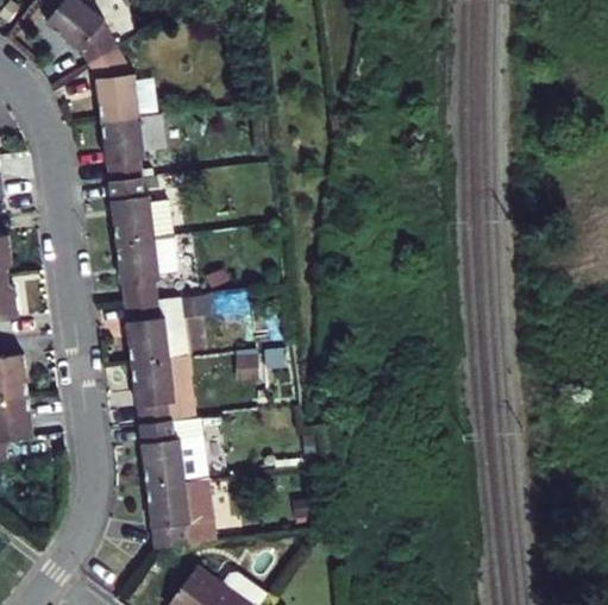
[(60,0),(48,16),(83,43),(93,61),(118,48),(101,17),(107,11),(93,0),(60,0)]
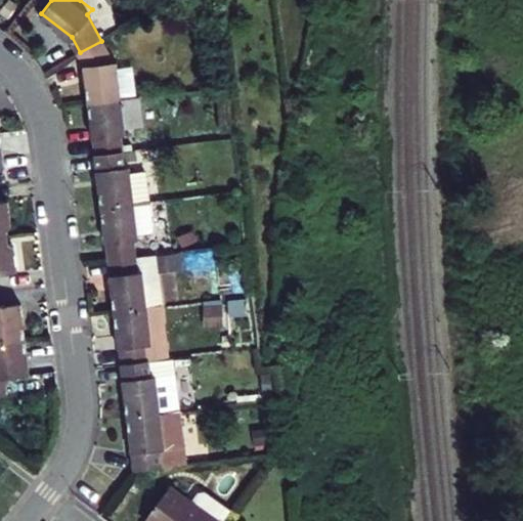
[(80,52),(89,68),(92,102),(123,99),(119,61),(114,61),(101,41),(80,52)]
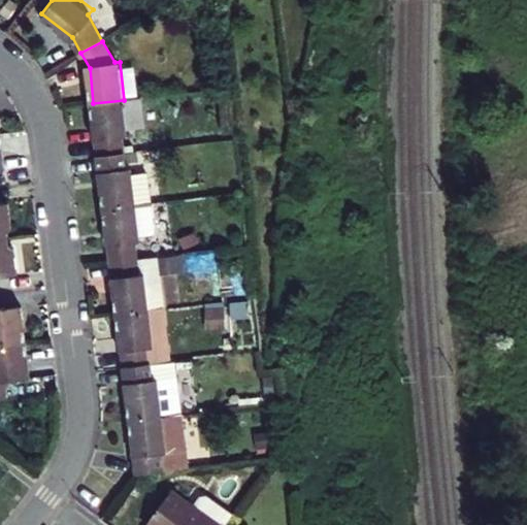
[(124,100),(93,103),(98,157),(125,155),(123,136),(127,136),(124,100)]
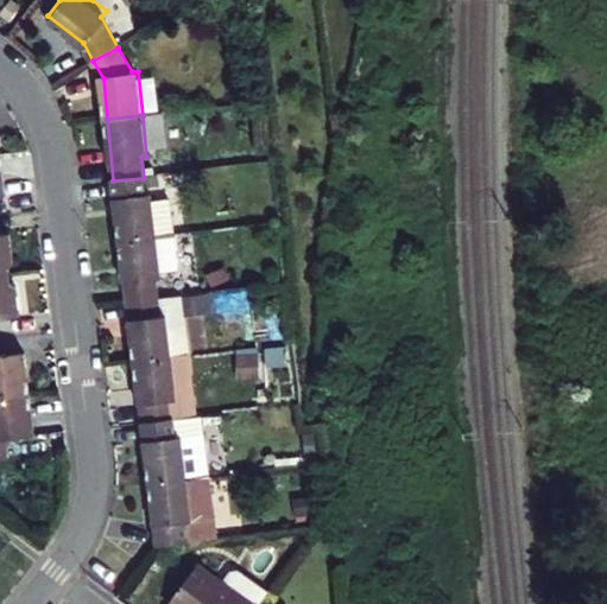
[(113,180),(120,242),(155,239),(151,197),(145,197),(144,178),(113,180)]
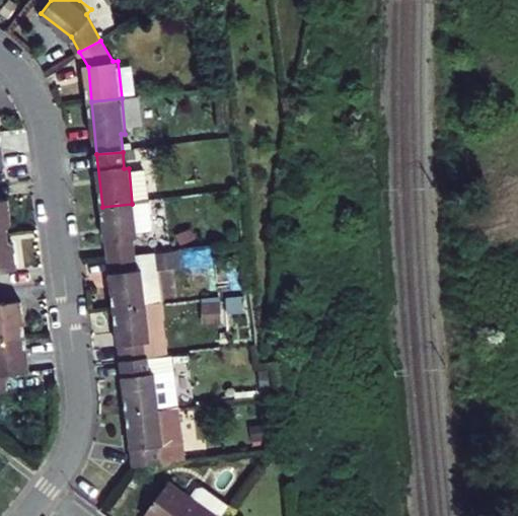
[(132,204),(102,207),(107,258),(133,255),(132,239),(137,239),(136,233),(152,231),(149,202),(132,204)]
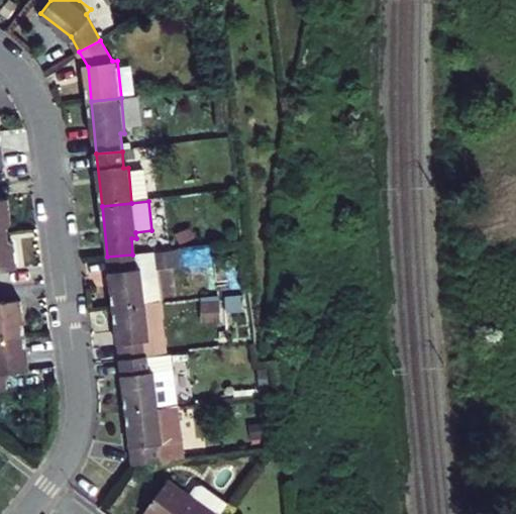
[(3,236),(0,236),(0,274),(12,273),(9,246),(3,241),(3,236)]
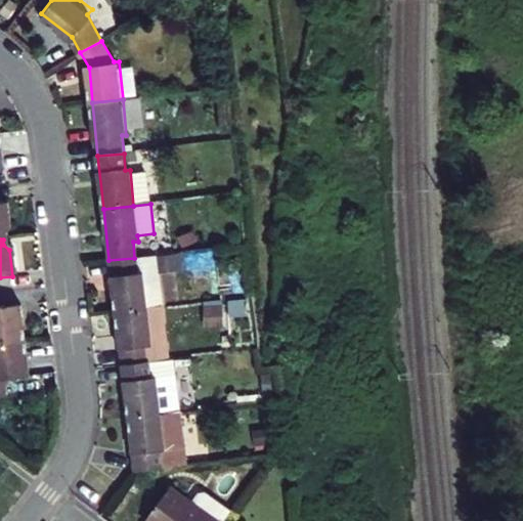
[(134,258),(109,260),(114,314),(144,310),(141,274),(174,271),(172,254),(134,258)]
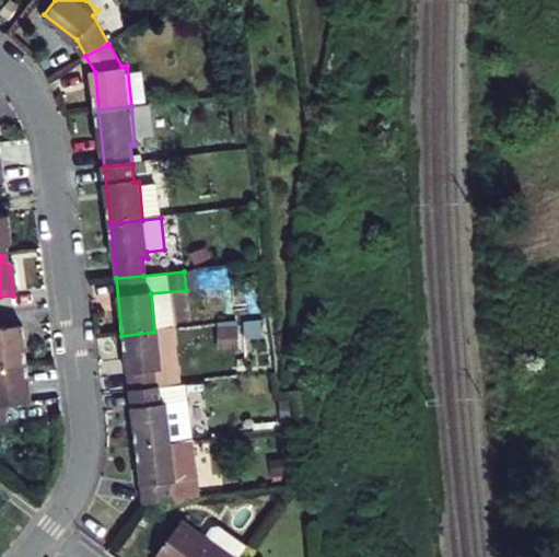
[(18,329),(0,331),(0,367),(22,366),(18,329)]
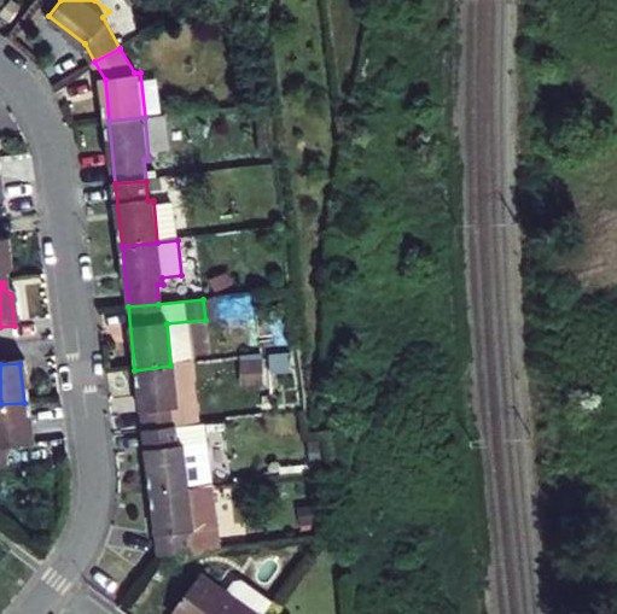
[(168,409),(175,408),(170,366),(134,370),(140,432),(170,430),(168,409)]
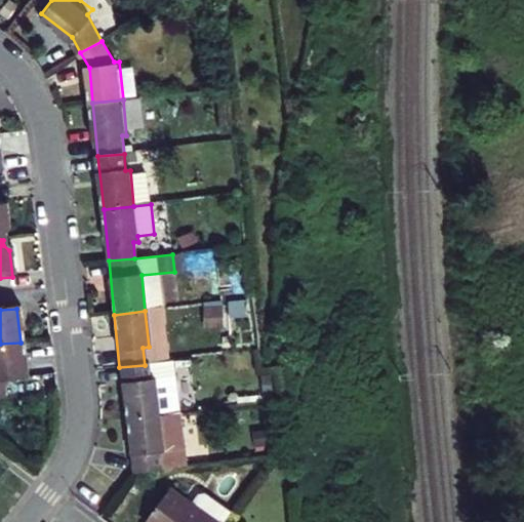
[(25,383),(21,343),(0,344),(0,399),(3,399),(1,385),(25,383)]
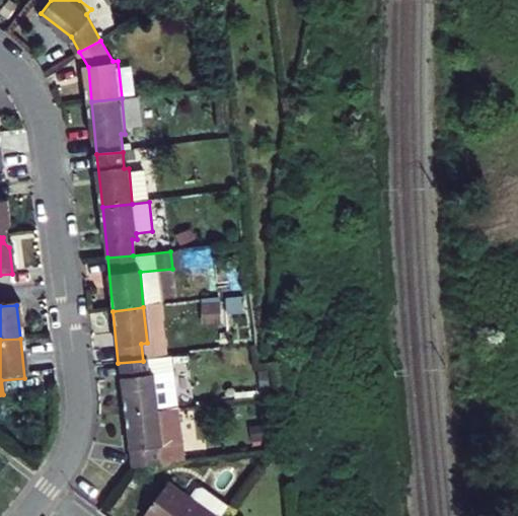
[(150,377),(145,375),(143,361),(118,363),(124,414),(154,410),(150,377)]
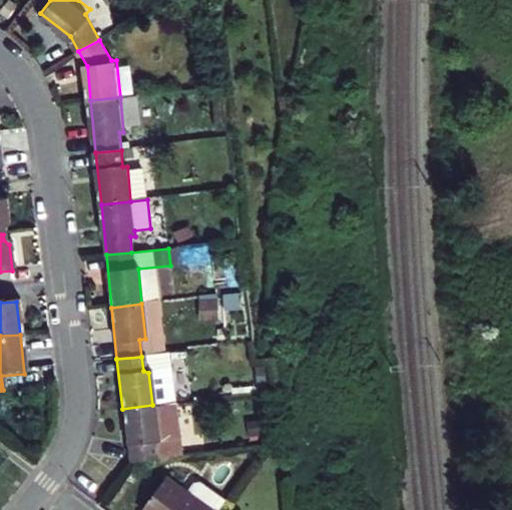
[(171,442),(156,443),(152,405),(122,409),(128,461),(173,455),(171,442)]
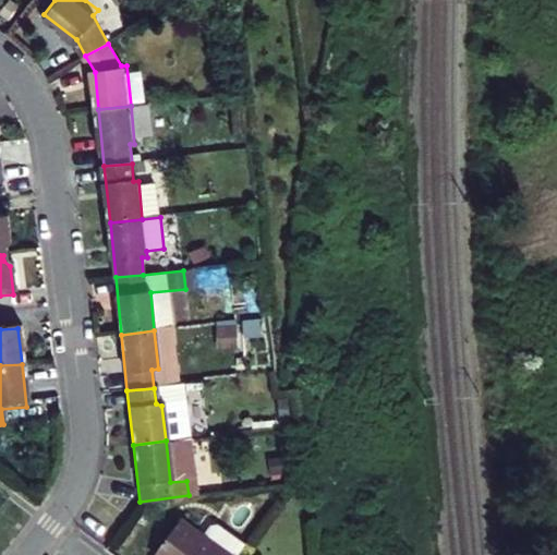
[(227,554),(178,516),(148,553),(149,554),(227,554)]
